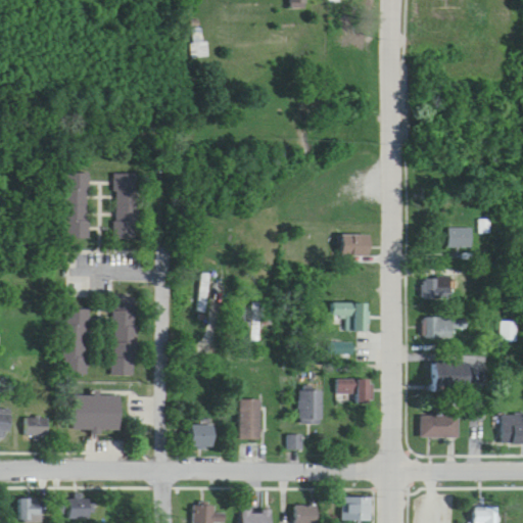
[(191,28),(192,57),(207,57),(206,28),(191,28)]
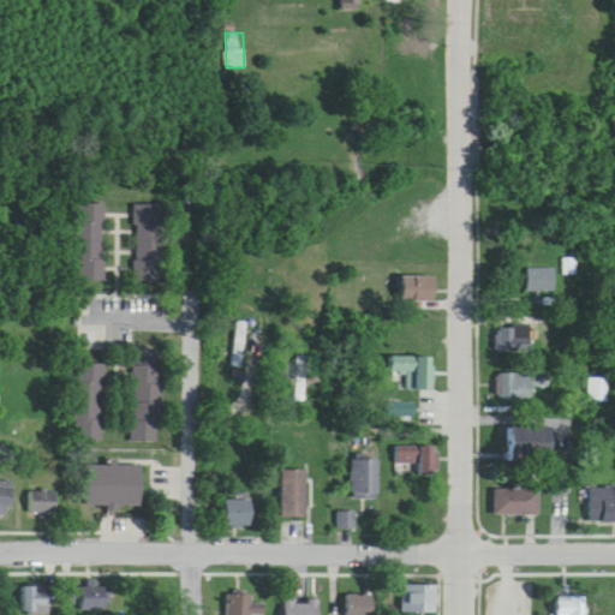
[(105,281),(105,204),(77,204),(78,281),(105,281)]
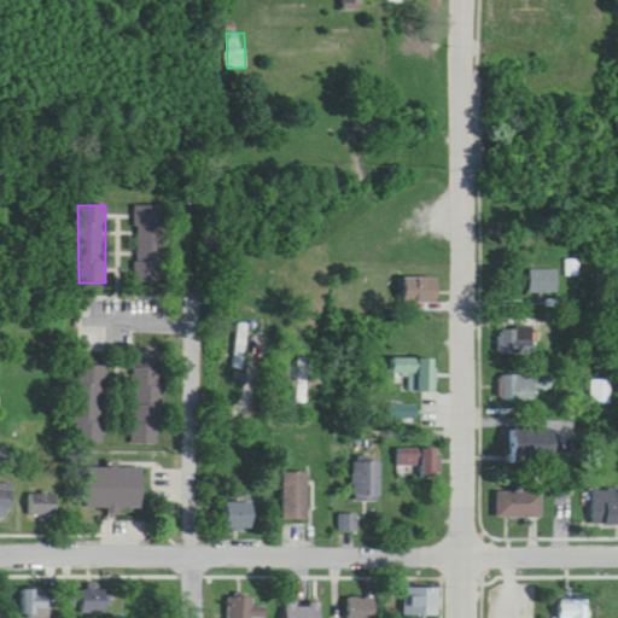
[(135,284),(164,284),(165,207),(136,207),(135,284)]
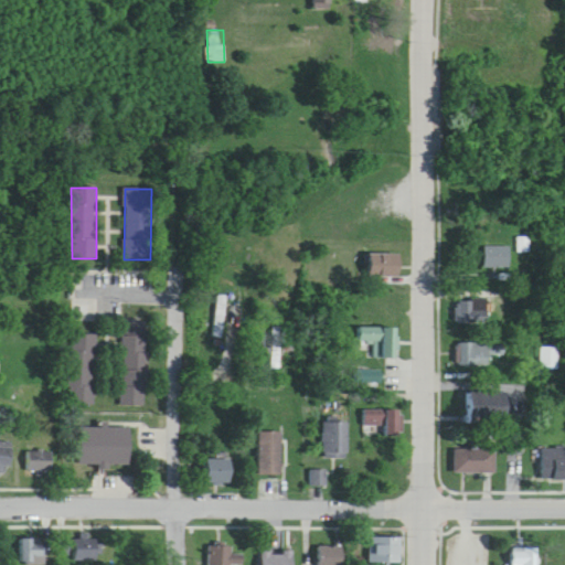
[(529,253),(529,238),(519,238),(519,253),(529,253)]
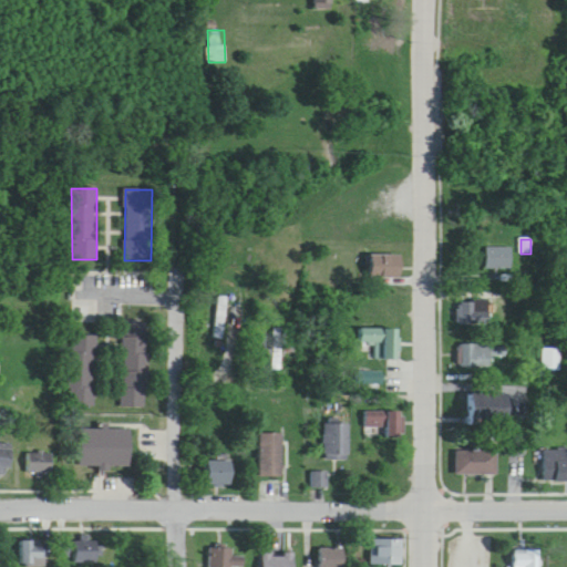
[(512,247),(485,247),(485,269),(512,269),(512,247)]
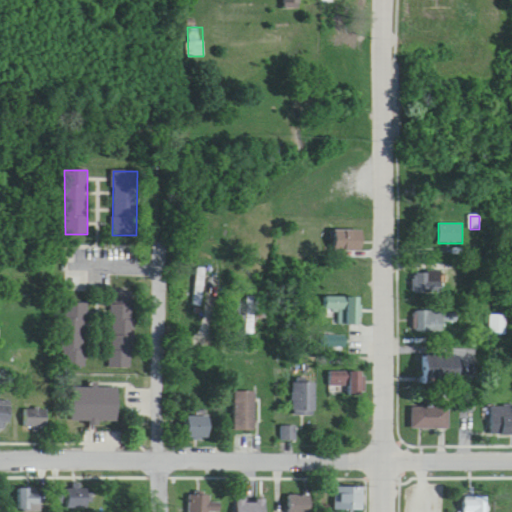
[(353,232),(336,232),(336,251),(363,251),(363,241),(353,241),(353,232)]
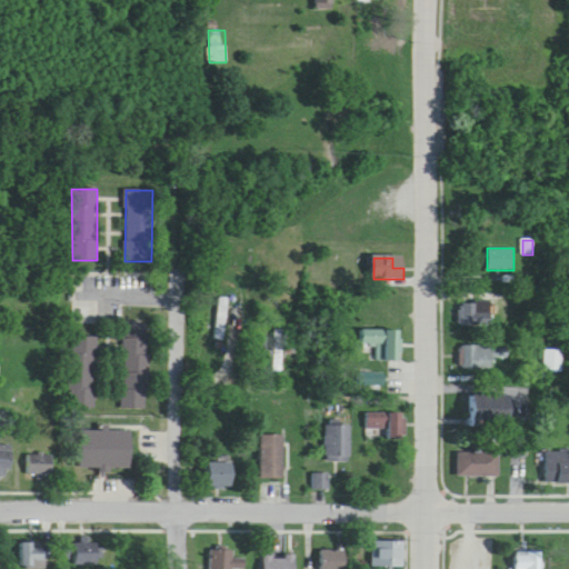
[(489,327),(489,313),(476,313),(476,306),(467,306),(467,327),(489,327)]
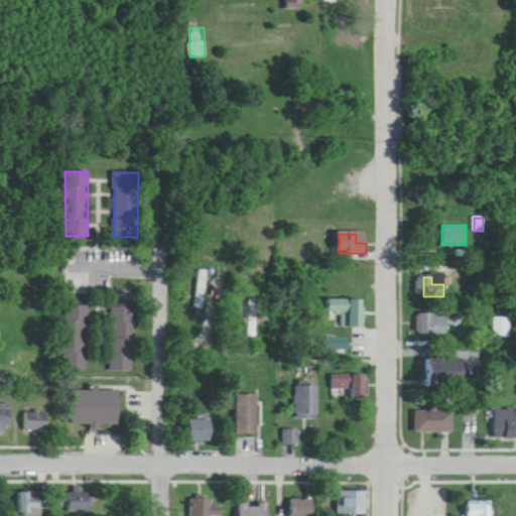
[(136,371),(134,294),(112,294),(113,371),(136,371)]
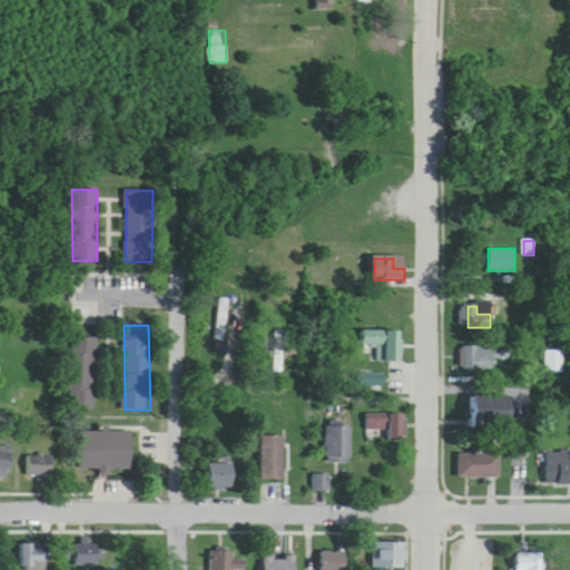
[(377,362),(400,362),(400,332),(361,332),(361,346),(377,346),(377,362)]
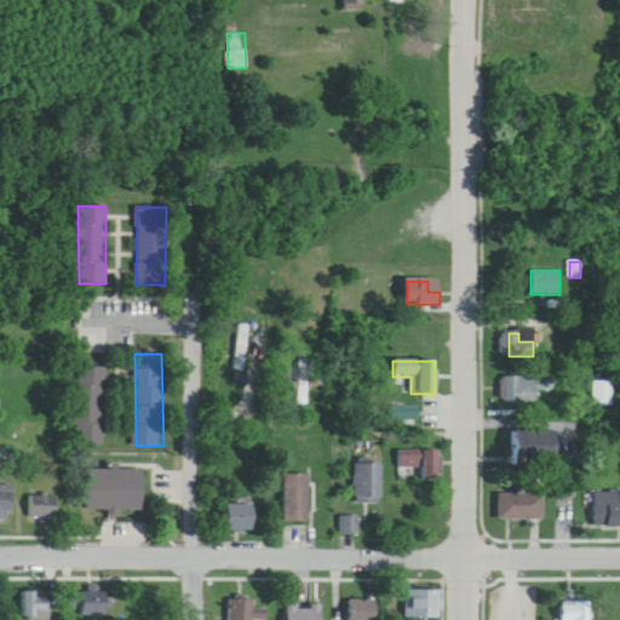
[(104,445),(104,367),(78,367),(78,445),(104,445)]
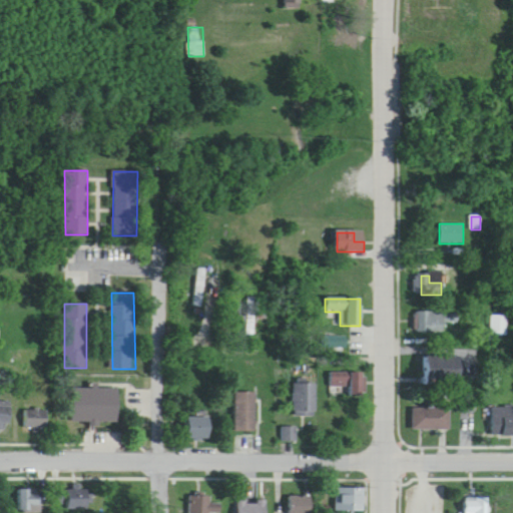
[(417,313),(417,333),(445,333),(445,324),(455,324),(455,313),(417,313)]
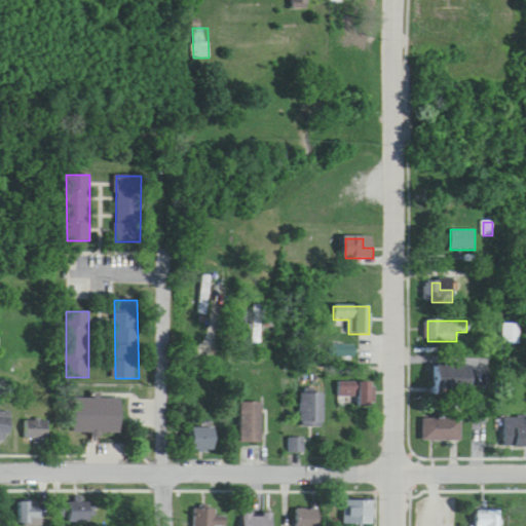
[(519,325),(502,325),(502,345),(519,345),(519,325)]
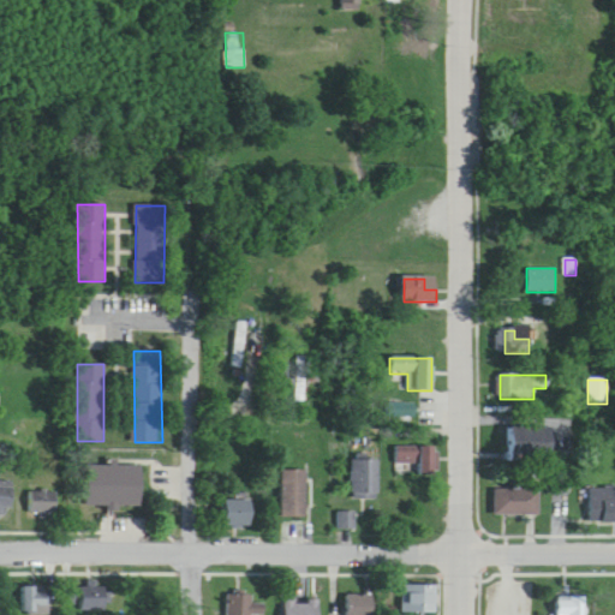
[(551,428),(511,428),(511,460),(551,460),(551,428)]
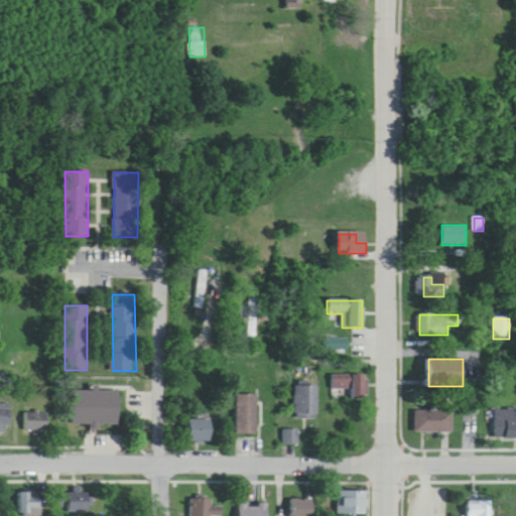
[(331,376),(331,399),(367,399),(367,376),(331,376)]
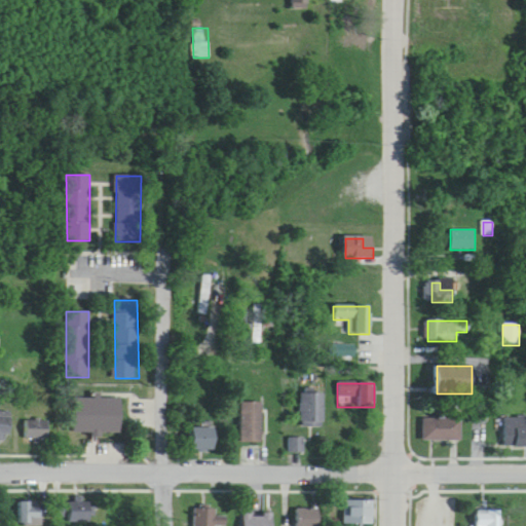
[(301,393),(301,428),(324,428),(324,393),(301,393)]
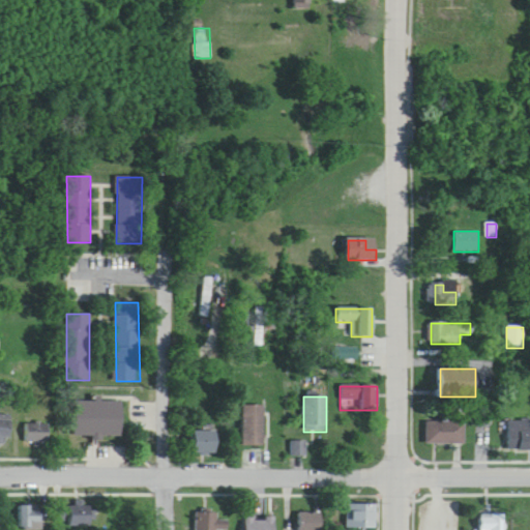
[(75,402),(75,438),(122,437),(122,402),(75,402)]
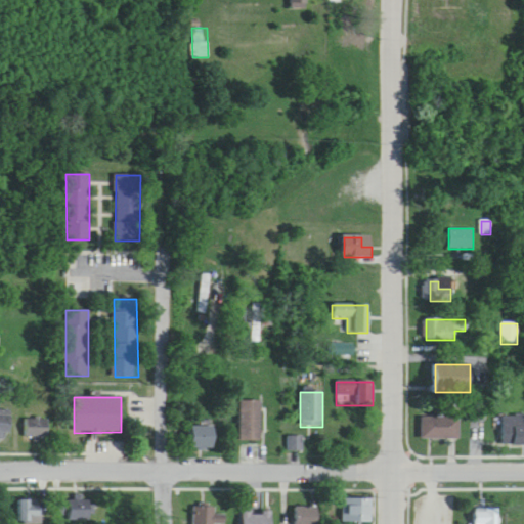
[(239,441),(261,441),(261,402),(239,402),(239,441)]
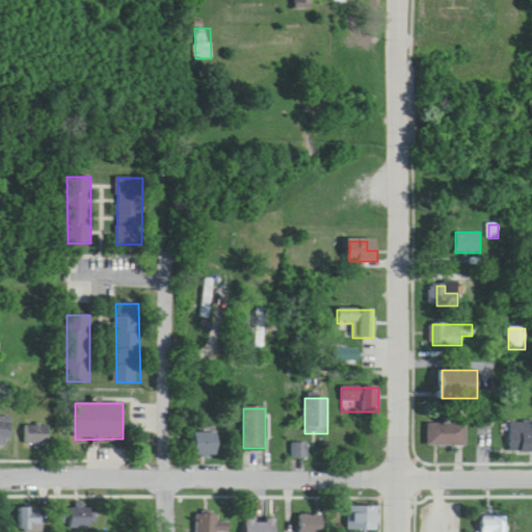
[(10,417),(0,417),(0,445),(10,446),(10,417)]
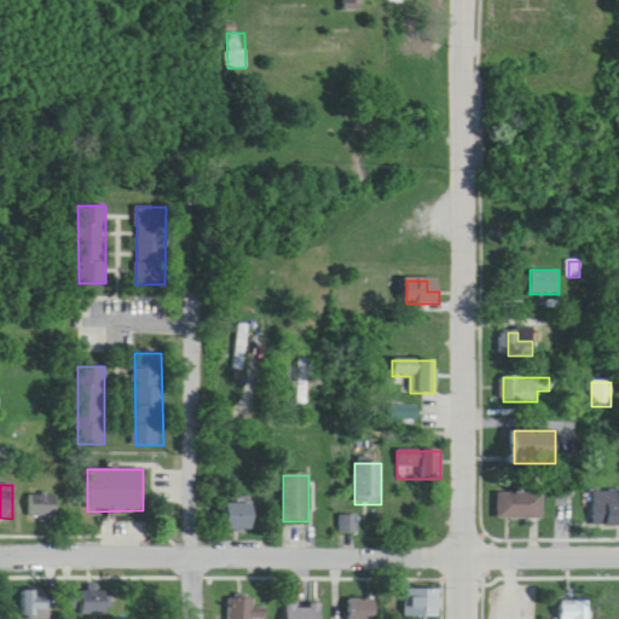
[(618,526),(618,491),(591,492),(591,526),(618,526)]
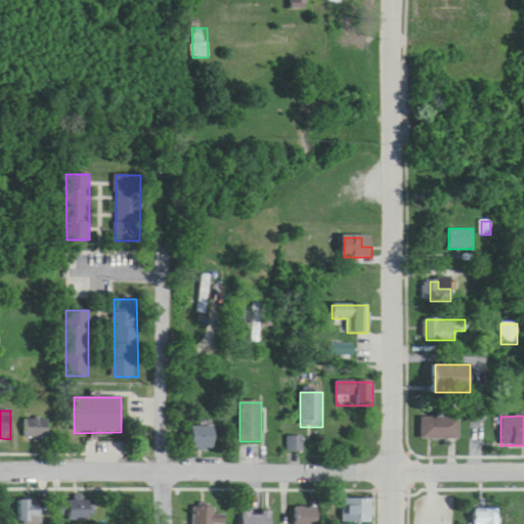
[(460,439),(460,418),(422,418),(422,439),(460,439)]
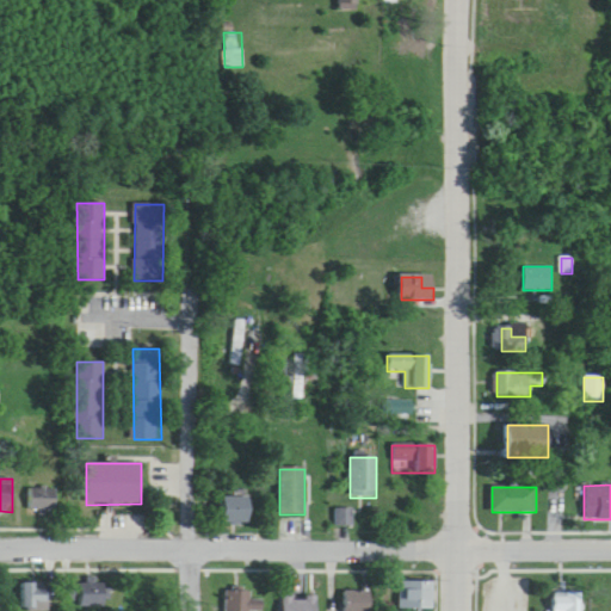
[(30,512),(57,512),(57,491),(30,491),(30,512)]
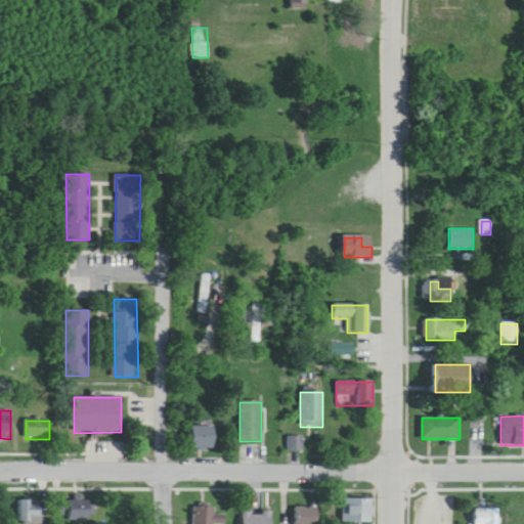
[(215,449),(215,427),(192,427),(192,449),(215,449)]
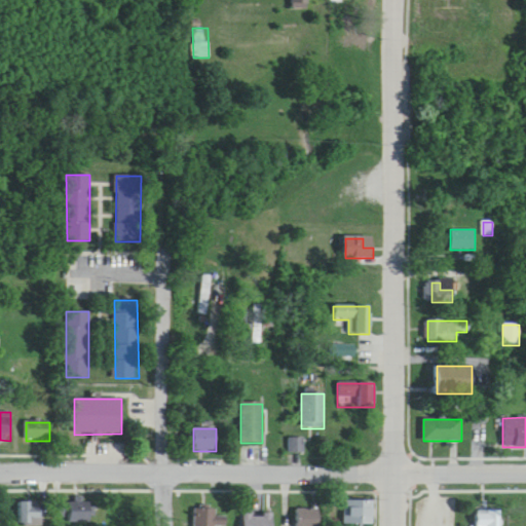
[(373,500),(345,500),(345,524),(373,524),(373,500)]
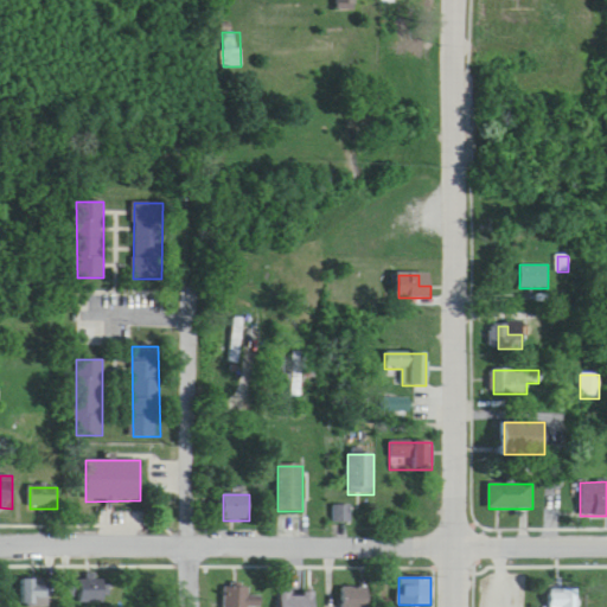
[(81,604),(108,600),(106,579),(78,582),(81,604)]
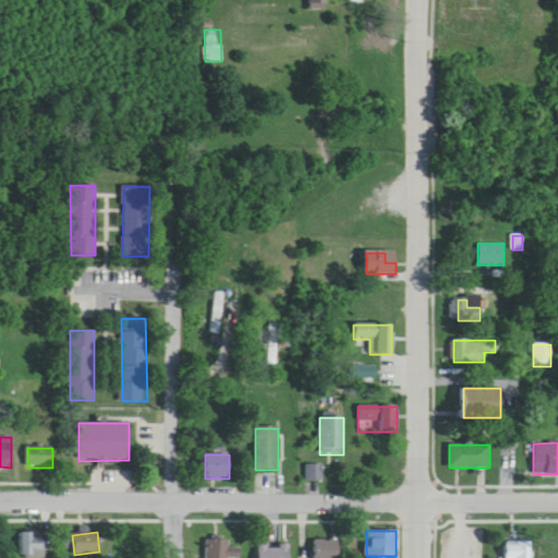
[(31,544),(31,536),(22,536),(21,557),(41,557),(43,544),(31,544)]
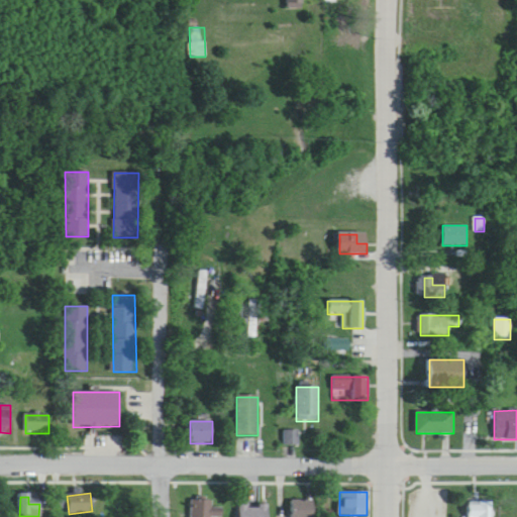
[(213,506),(213,500),(192,500),(191,516),(221,516),(222,506),(213,506)]
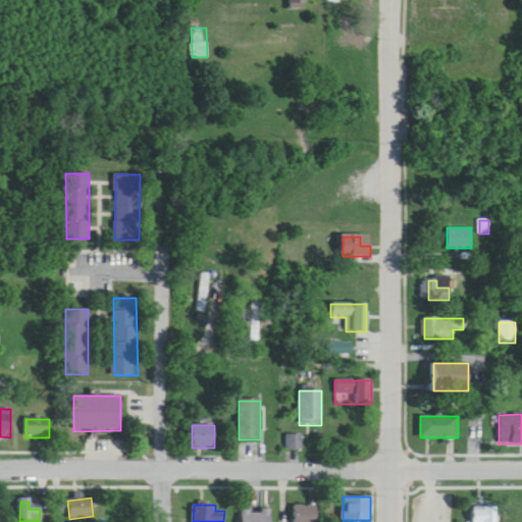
[(293,521),(315,521),(315,505),(293,505),(293,521)]
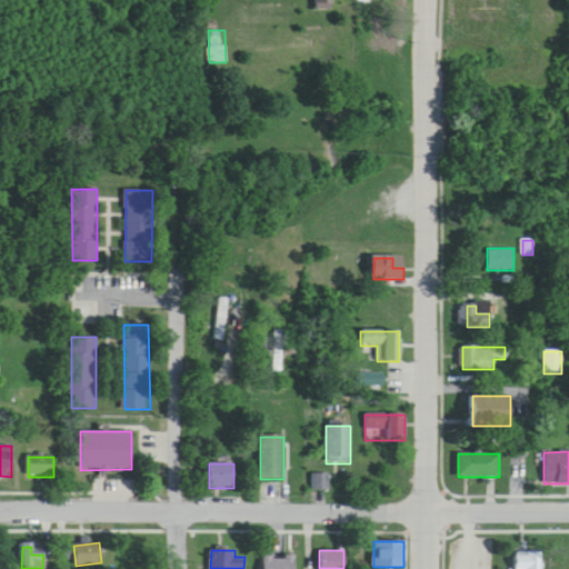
[(539,568),(540,553),(516,553),(515,568),(539,568)]
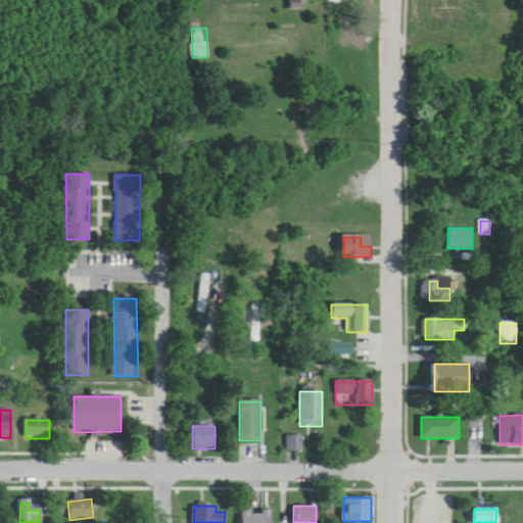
[(240,510),(240,522),(271,522),(271,510),(240,510)]
